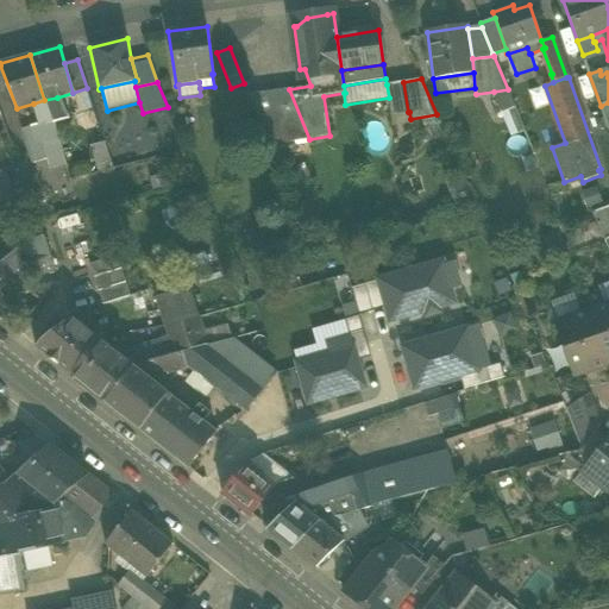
[(391,114),(408,112),(403,82),(387,85),(389,98),(391,114)]
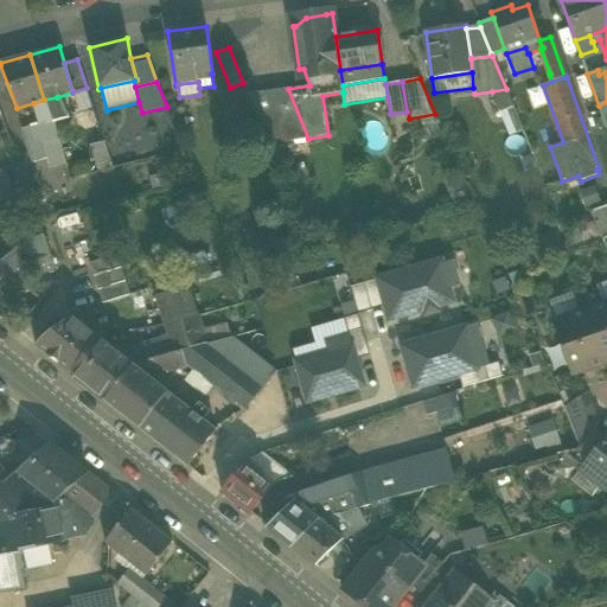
[(278,135),(281,144),(308,139),(288,89),(248,95),(266,140),(278,135)]
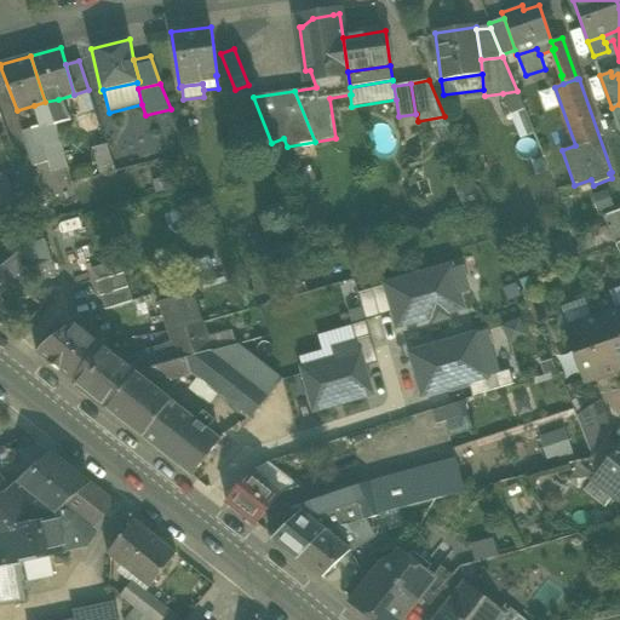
[(503,93),(510,114),(523,109),(517,91),(503,93)]
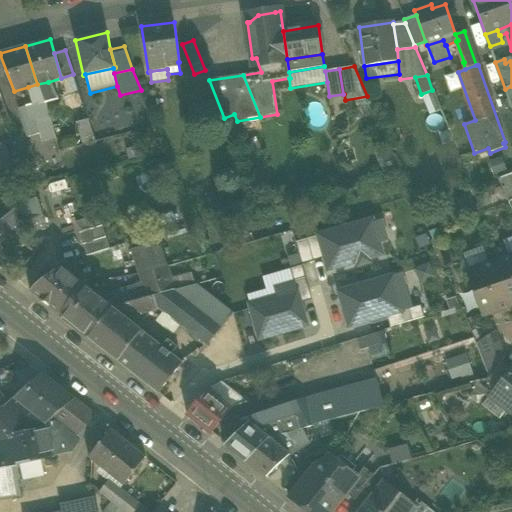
[(55,100),(48,82),(37,84),(44,103),(55,100)]
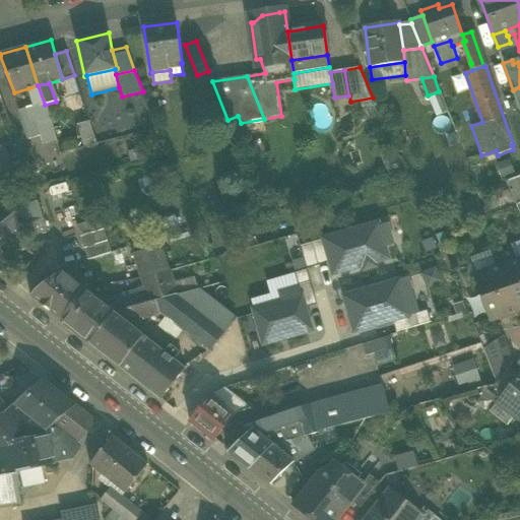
[(45,105),(38,85),(28,88),(35,106),(35,108),(45,105)]
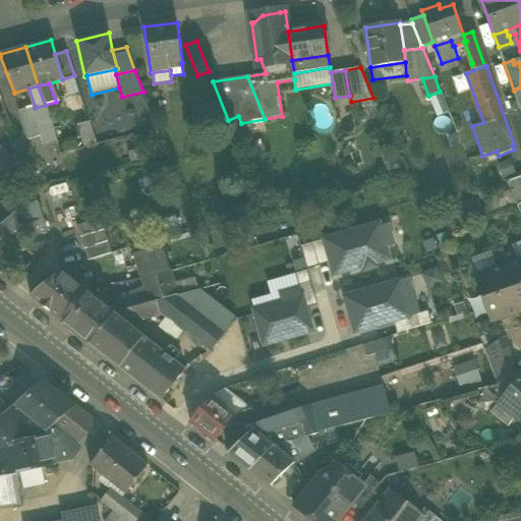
[(449,113),(440,92),(428,96),(438,117),(449,113)]
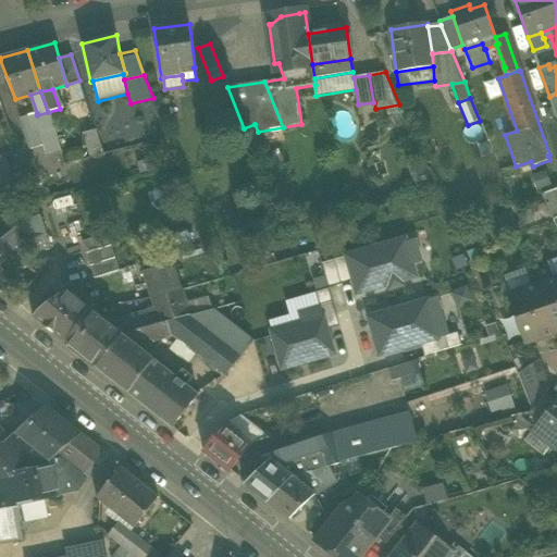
[(42,146),(46,155),(60,149),(48,112),(37,115),(37,113),(19,120),(29,150),(42,146)]
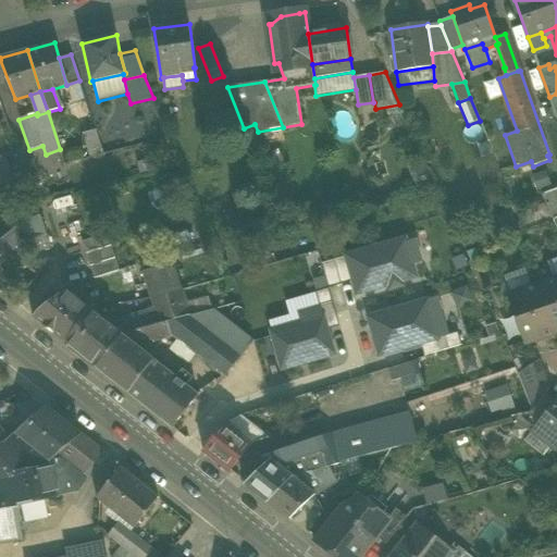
[(83,134),(91,157),(104,152),(97,130),(83,134)]
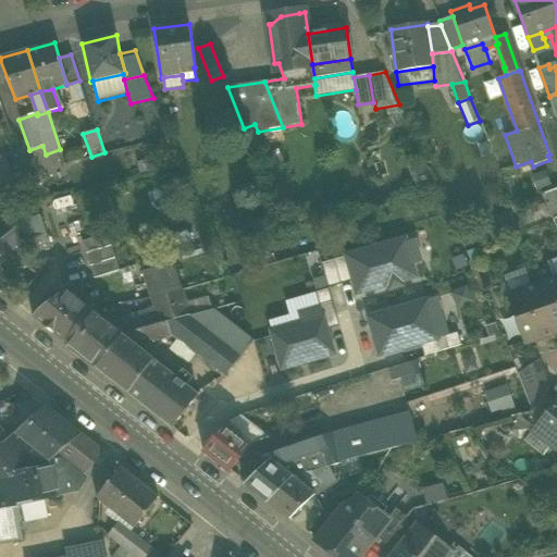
[(5,156),(0,157),(0,184),(13,180),(5,156)]
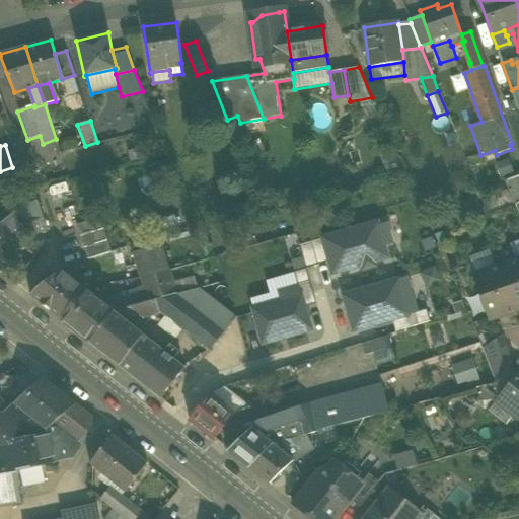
[(387,155),(396,151),(394,146),(379,153),(388,174),(395,172),(387,155)]
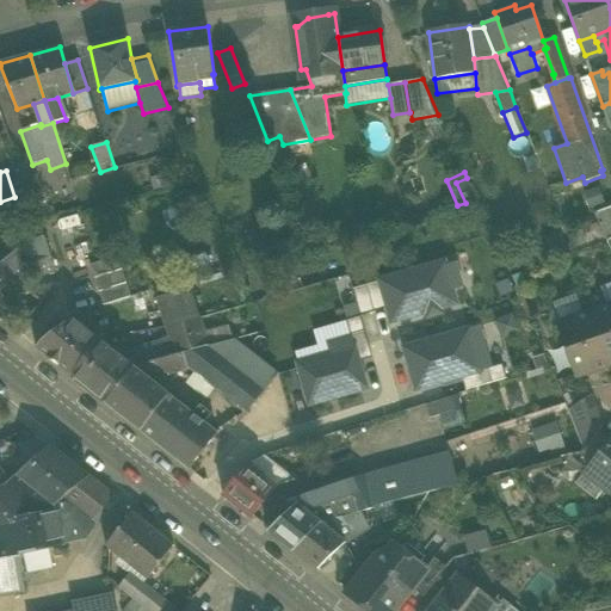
[(466,203),(468,209),(479,205),(467,178),(456,183),(466,203)]
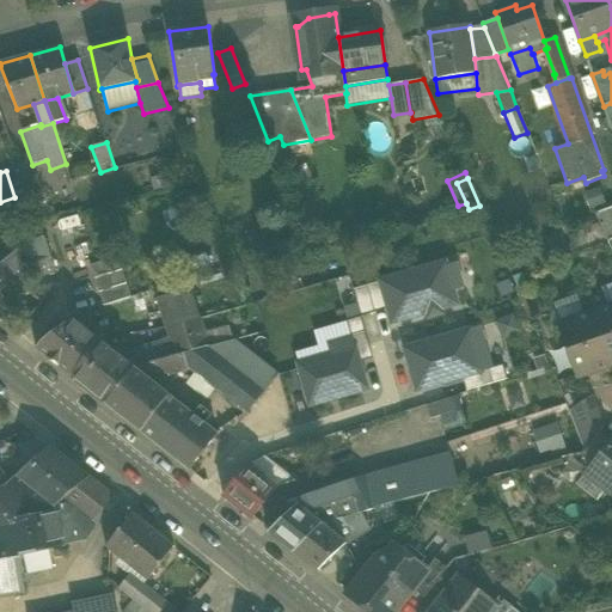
[(600,187),(583,194),(589,209),(606,203),(600,187)]
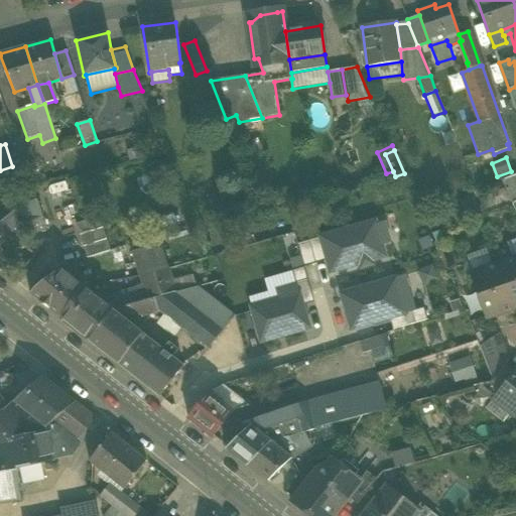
[(136,175),(140,195),(152,192),(149,173),(136,175)]
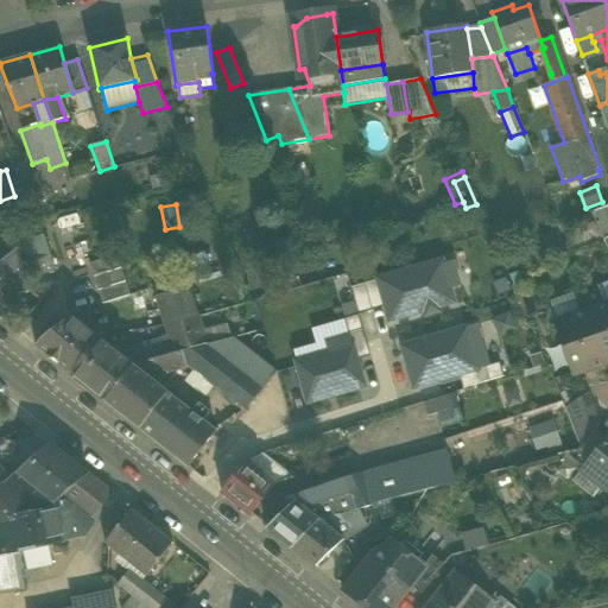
[(600,222),(606,240),(607,239),(607,206),(595,211),(599,222),(600,222)]
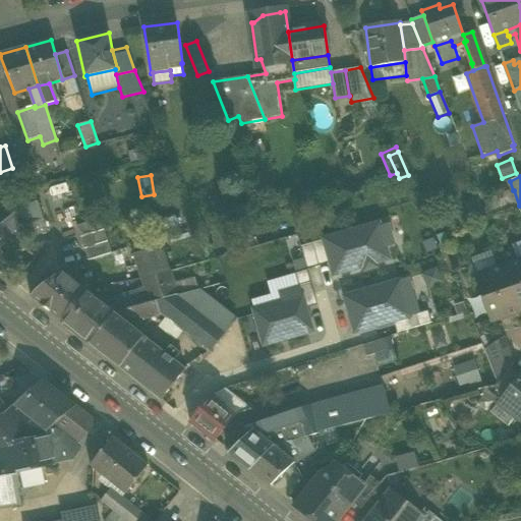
[(484,200),(490,216),(519,206),(514,190),(513,190),(484,200)]
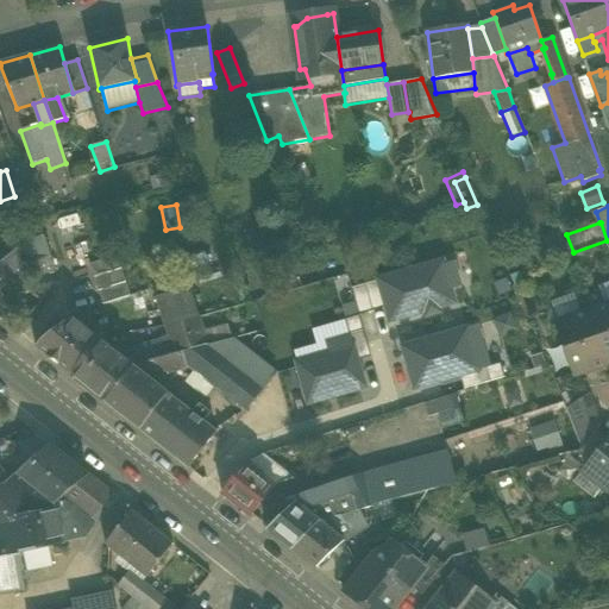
[(20,249),(25,264),(50,257),(43,233),(18,243),(20,249)]
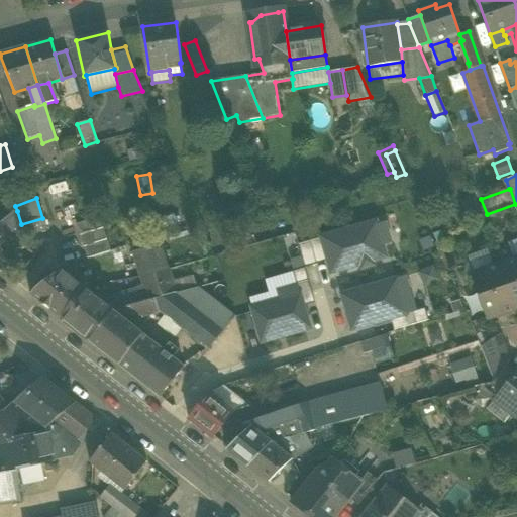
[(17,211),(0,223),(0,226),(10,234),(21,224),(17,211)]
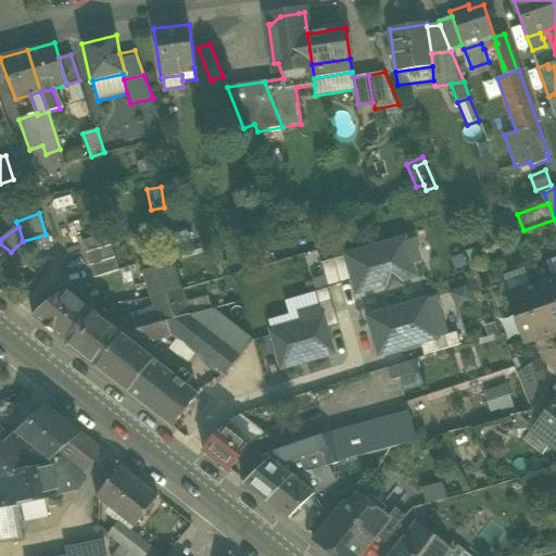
[(187,229),(169,234),(172,247),(190,242),(187,229)]
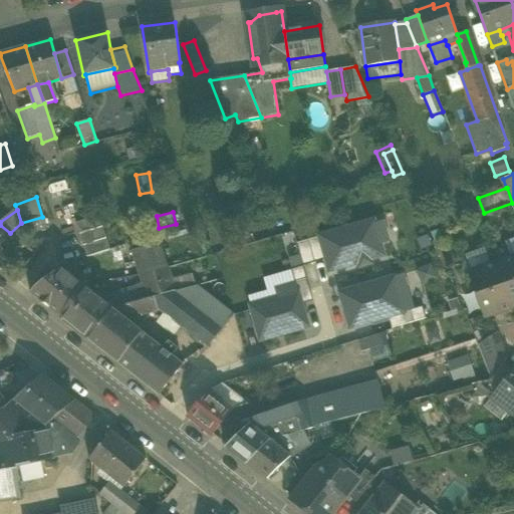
[(83,246),(87,257),(110,250),(106,239),(99,216),(76,223),(83,246)]
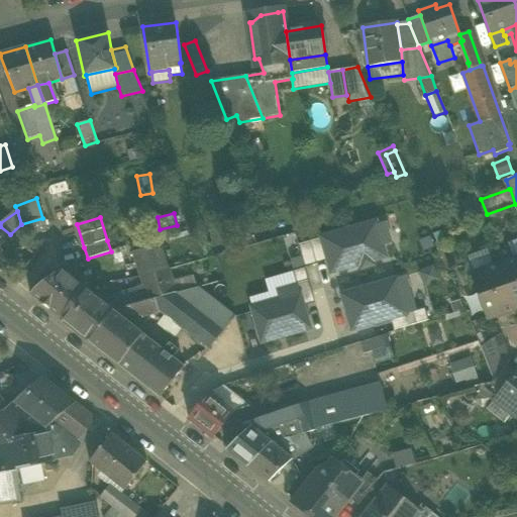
[(46,231),(42,218),(21,224),(25,237),(46,231)]
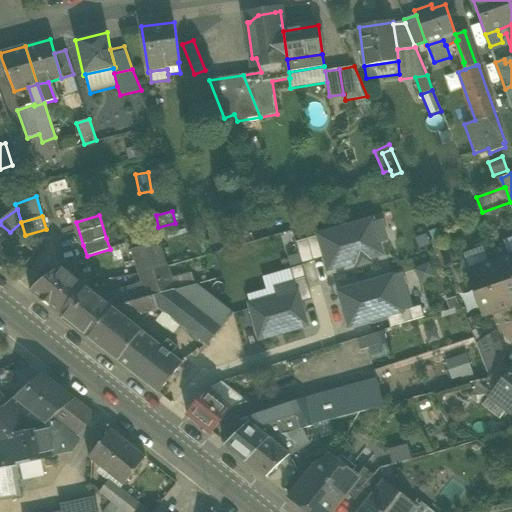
[(325,258),(328,270),(382,254),(379,243),(387,240),(381,221),(373,223),(372,220),(318,235),(325,258)]
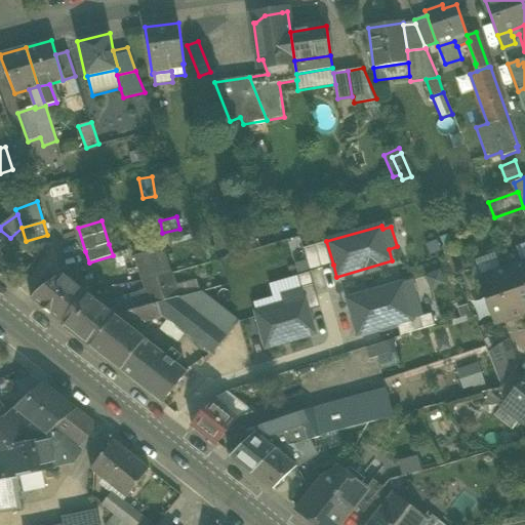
[(22,228),(10,238),(24,248),(26,241),(22,228)]
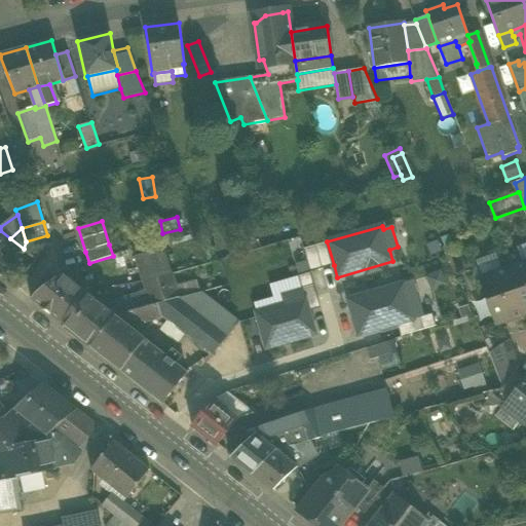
[(0,253),(10,238),(0,230),(0,253)]
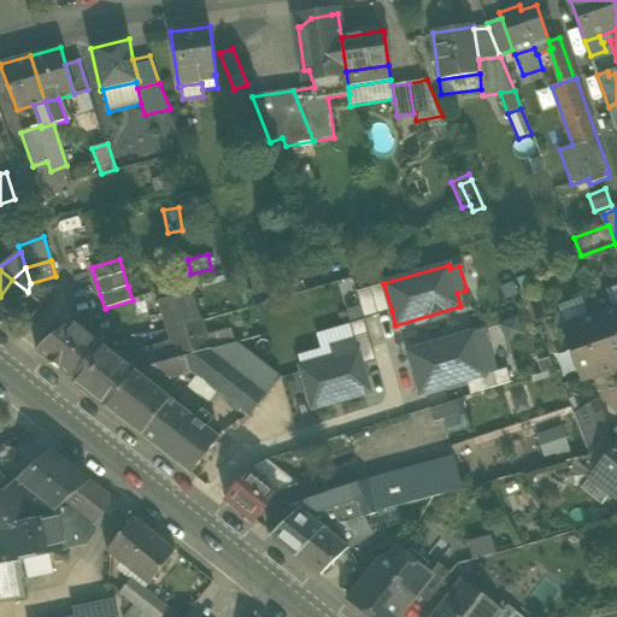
[(383,283),(356,292),(364,319),(392,311),(383,283)]
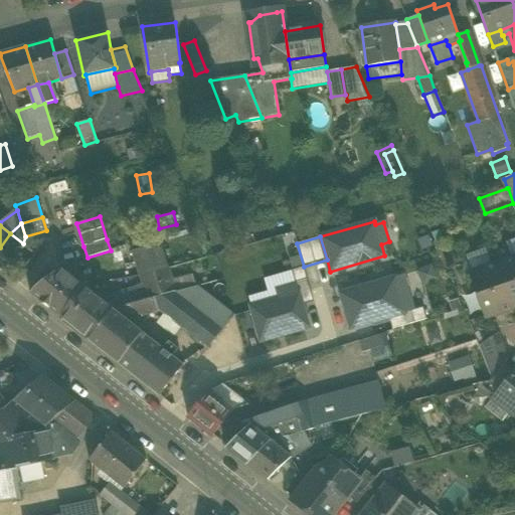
[(514,238),(506,241),(512,259),(514,256),(514,238)]
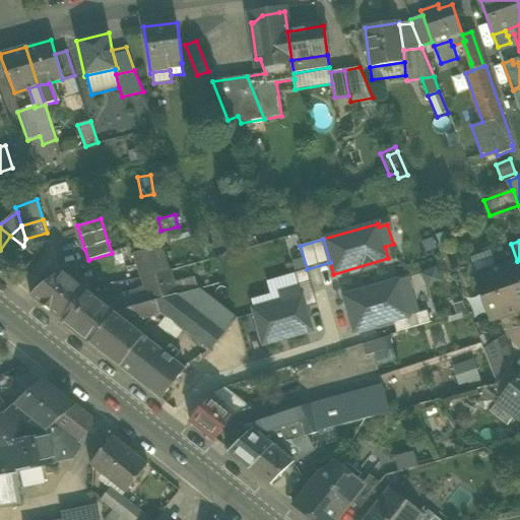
[(142,279),(145,287),(150,304),(158,301),(178,295),(199,289),(194,277),(175,282),(171,271),(161,245),(133,253),(142,279)]
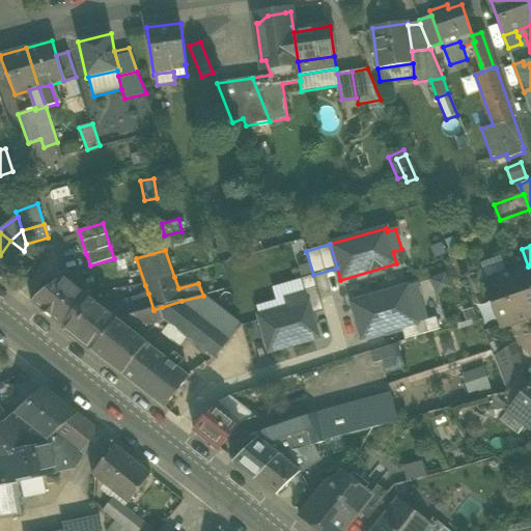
[(480,263),(486,281),(507,274),(501,256),(480,263)]
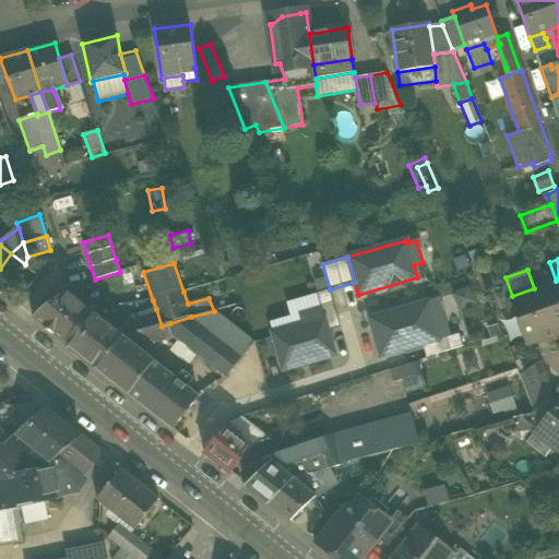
[(558,278),(556,281),(545,285),(558,326),(558,278)]
